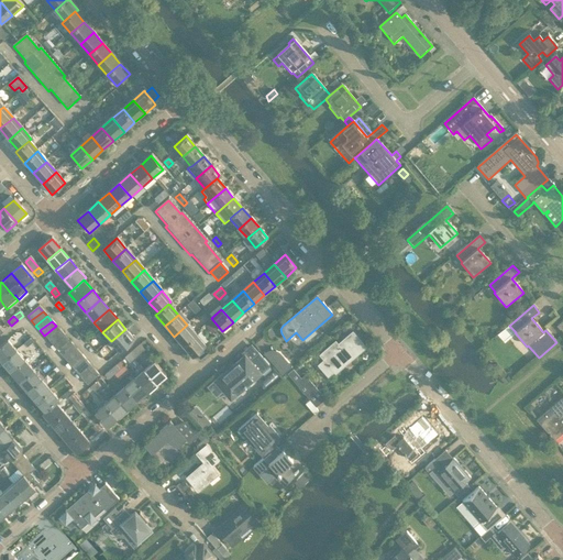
[(217,330),(211,324),(207,328),(212,335),(217,330)]
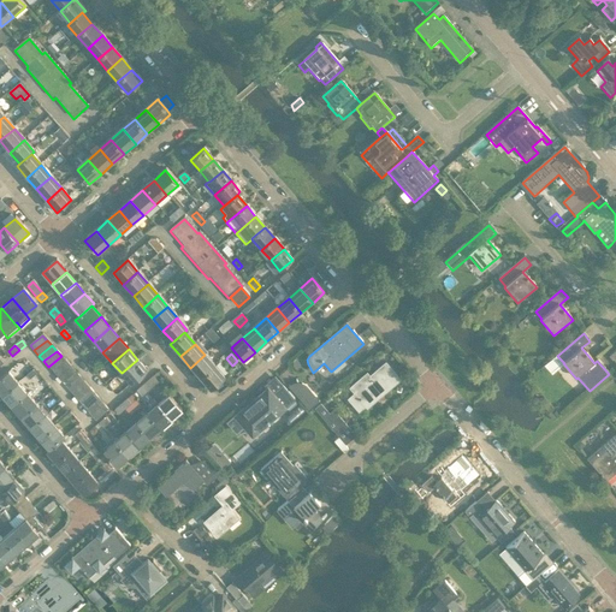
[(200,379),(214,367),(205,355),(190,368),(200,379)]
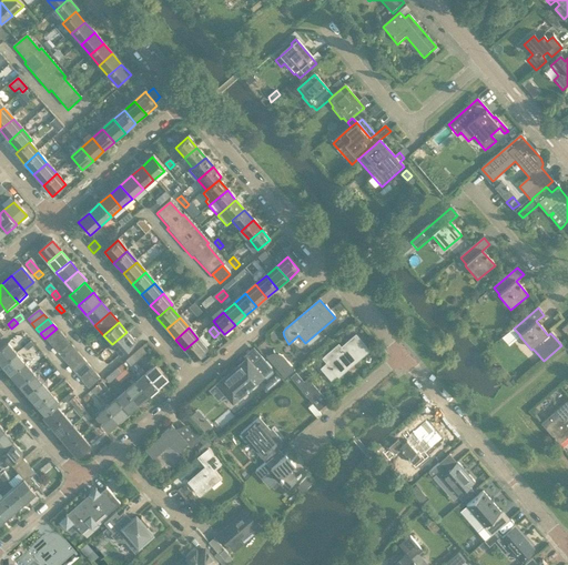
[(49,343),(60,334),(57,329),(44,339),(49,343)]
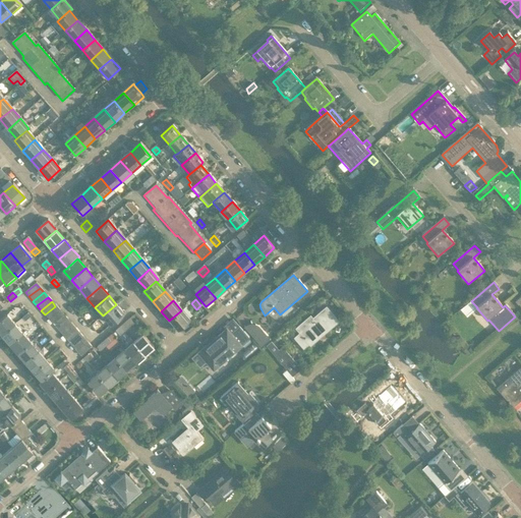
[(110,325),(124,313),(116,304),(103,315),(110,325)]
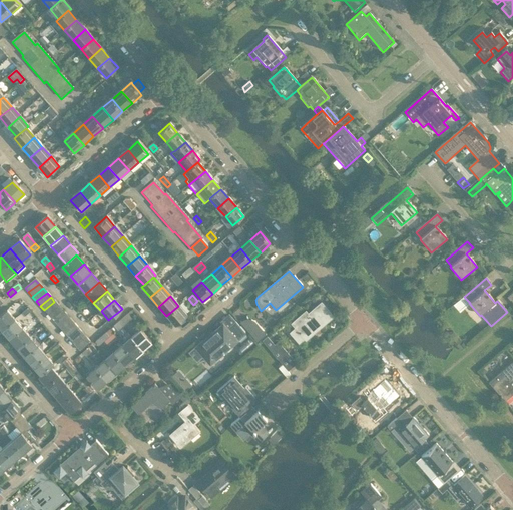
[(48,315),(59,306),(54,302),(44,310),(48,315)]
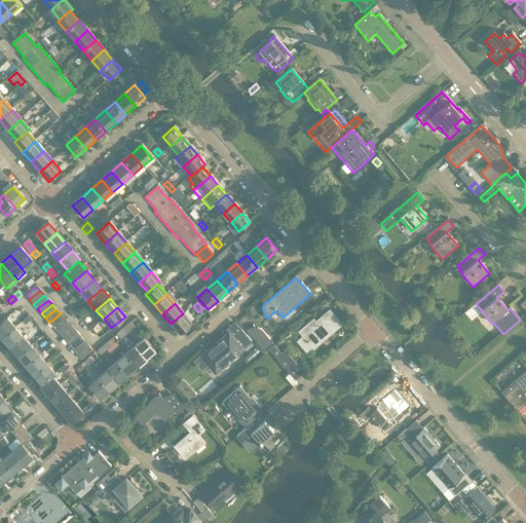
[(303,337),(297,342),(306,353),(312,348),(313,349),(341,326),(330,311),(313,326),(311,323),(299,333),(303,337)]
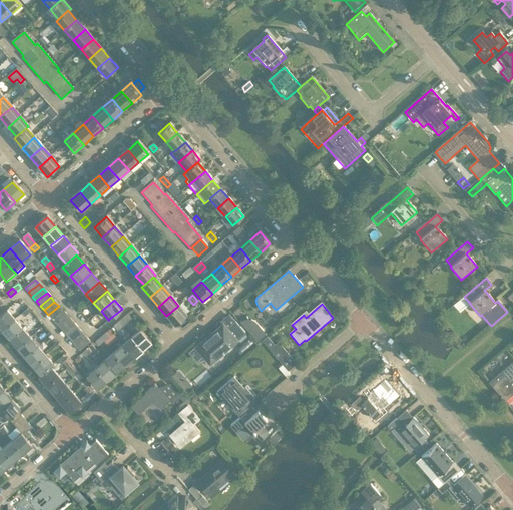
[(52,320),(63,311),(59,306),(48,315),(52,320)]
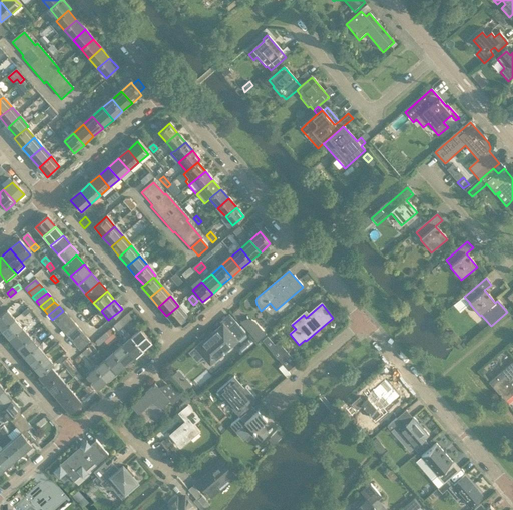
[(174,326),(187,315),(178,306),(166,316),(174,326)]
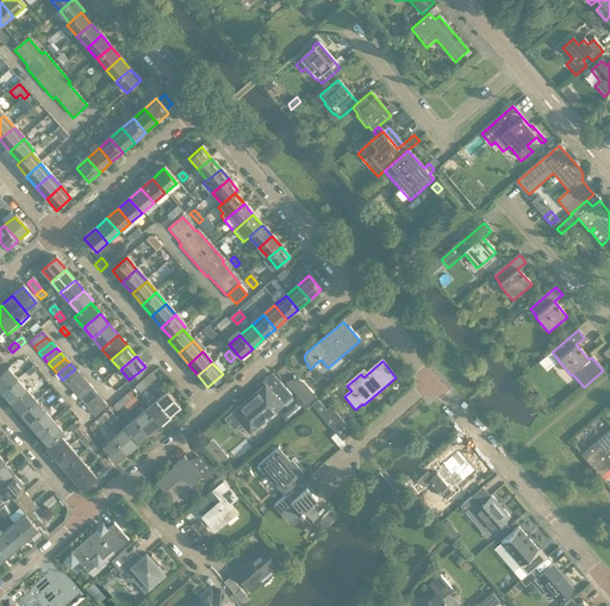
[(26,374),(30,379),(36,373),(32,368),(26,374)]
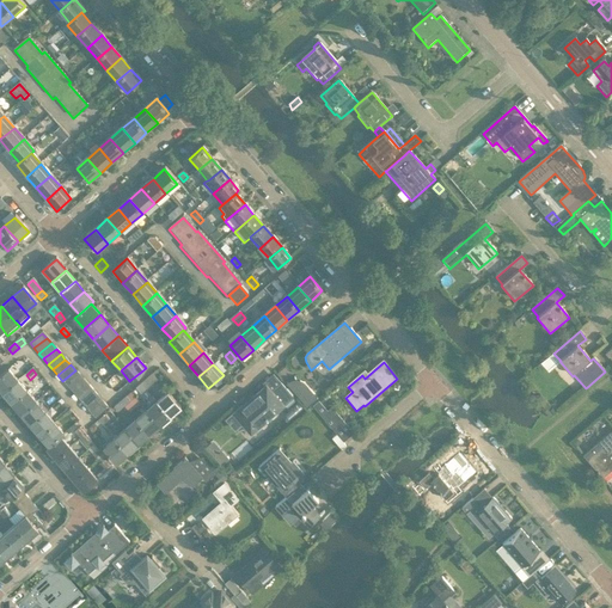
[(0,392),(2,394),(17,381),(8,370),(0,378),(0,392)]
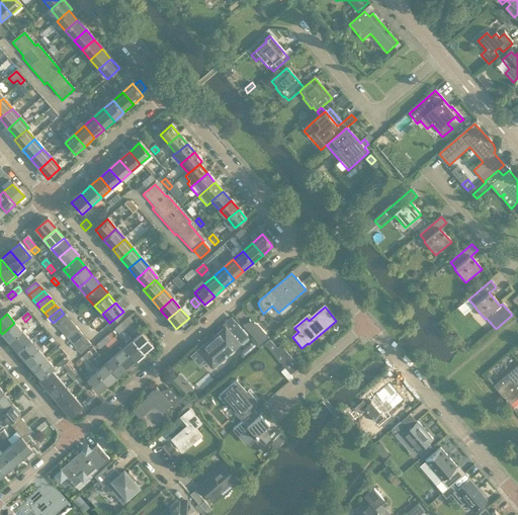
[(57,327),(67,319),(64,314),(53,323),(57,327)]
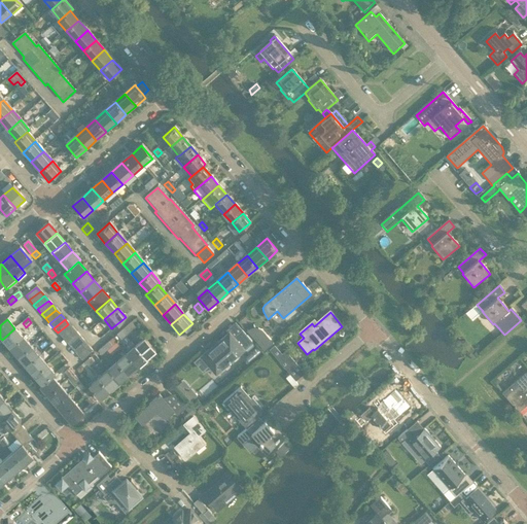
[(134,328),(131,324),(130,323),(120,332),(126,337),(134,328)]
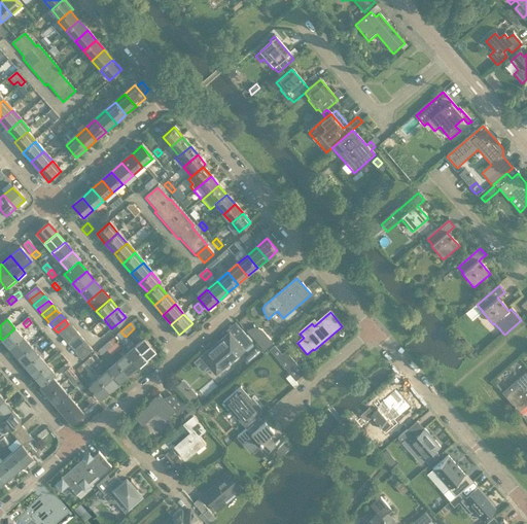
[(62,338),(72,328),(68,324),(58,333),(62,338)]
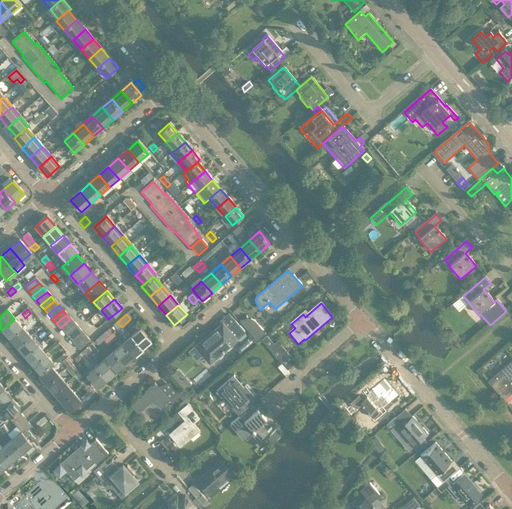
[(246,317),(246,319),(247,321),(243,326),(240,322),(240,323),(256,342),(265,335),(265,334),(264,335),(263,334),(260,331),(253,327),(251,325),(248,321),(247,319),(246,317)]
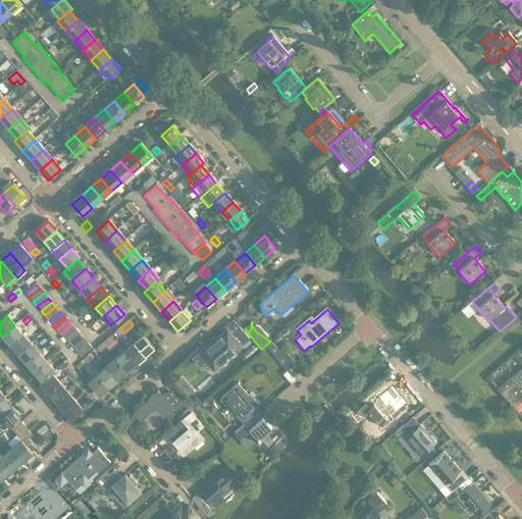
[(9,346),(22,334),(14,325),(2,336),(9,346)]
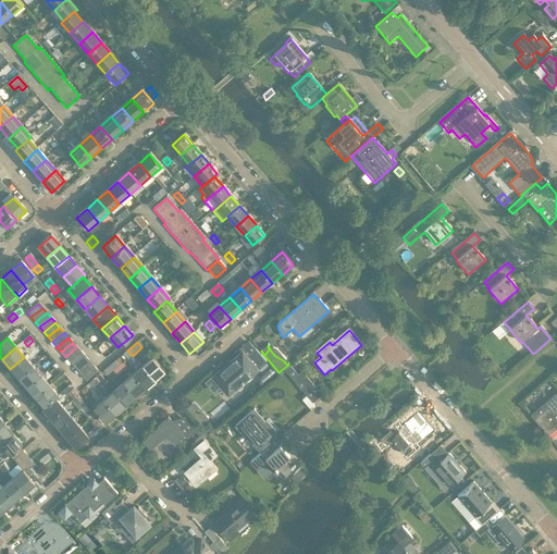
[(70,361),(81,353),(76,347),(65,357),(70,361)]
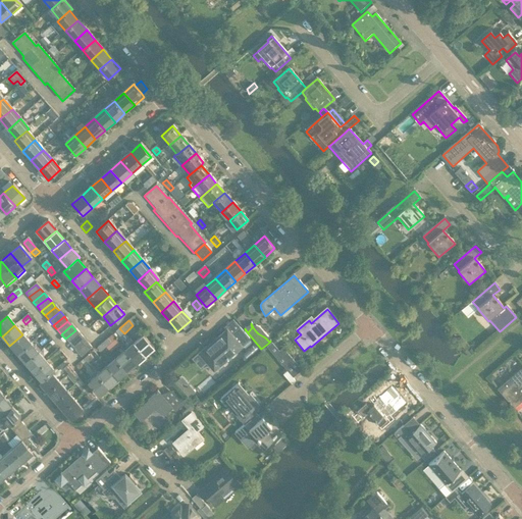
[(120,336),(124,333),(119,328),(115,331),(120,336)]
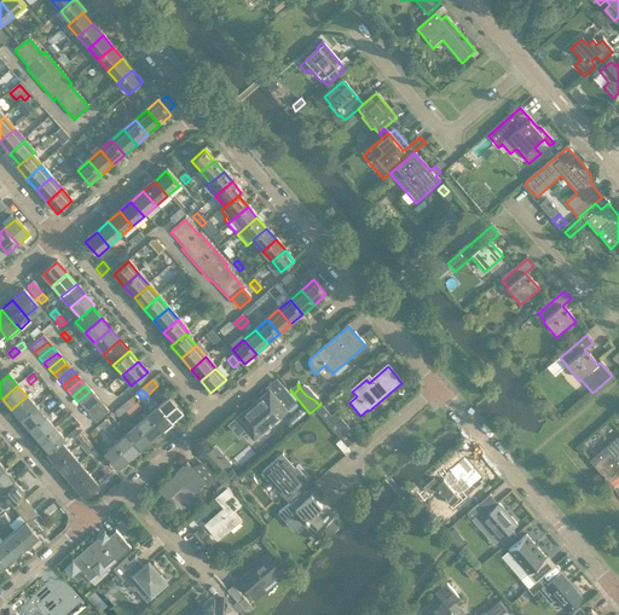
[(296,404),(284,389),(273,400),(268,394),(247,415),(246,412),(229,428),(236,436),(244,429),(256,442),(275,428),(271,424),(296,404)]
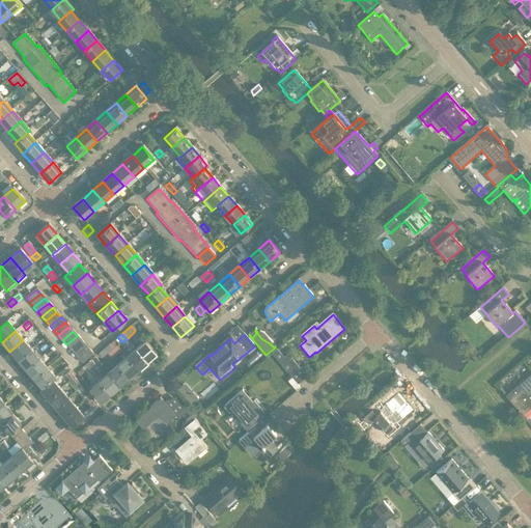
[(71,350),(81,340),(77,336),(66,344),(71,350)]
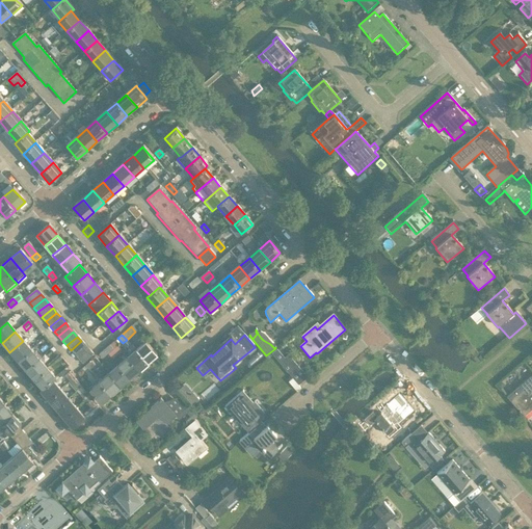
[(18,362),(31,350),(23,341),(9,352),(18,362)]
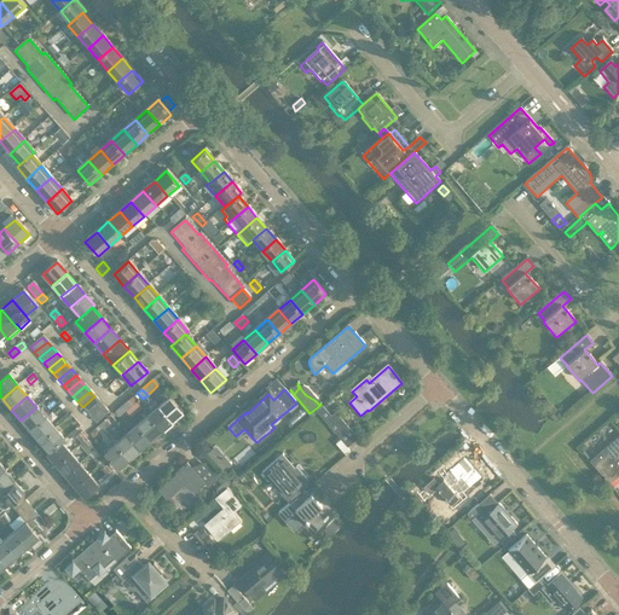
[(87,412),(99,402),(94,396),(82,407),(87,412)]
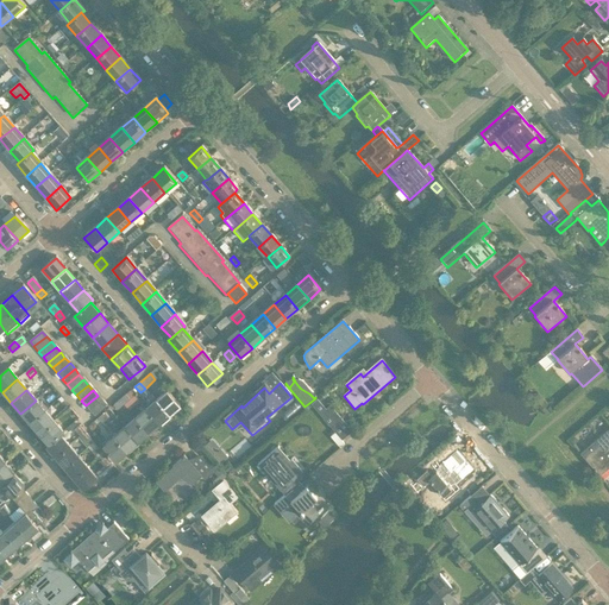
[(169,416),(180,407),(167,391),(156,401),(169,416)]
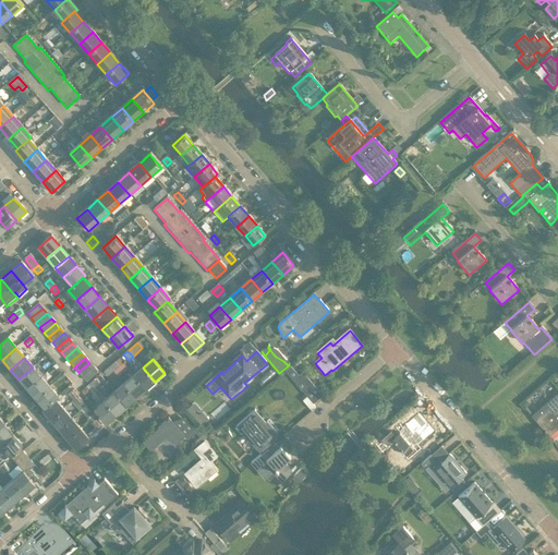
[(82,377),(94,368),(89,363),(79,372),(82,377)]
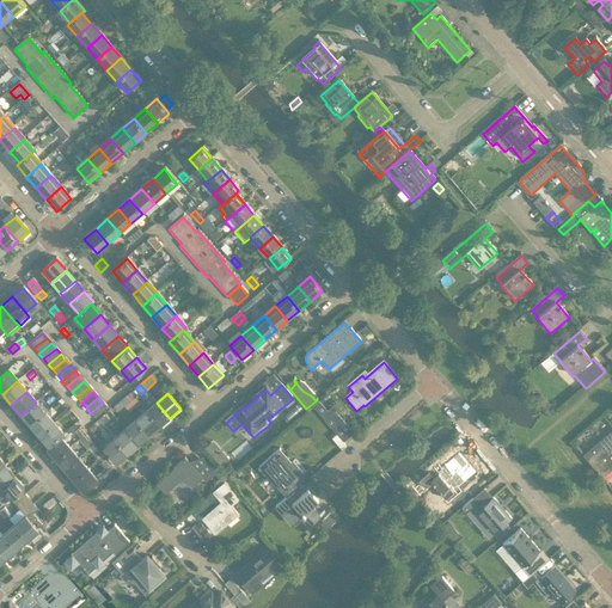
[(124,409),(130,403),(126,398),(120,404),(124,409)]
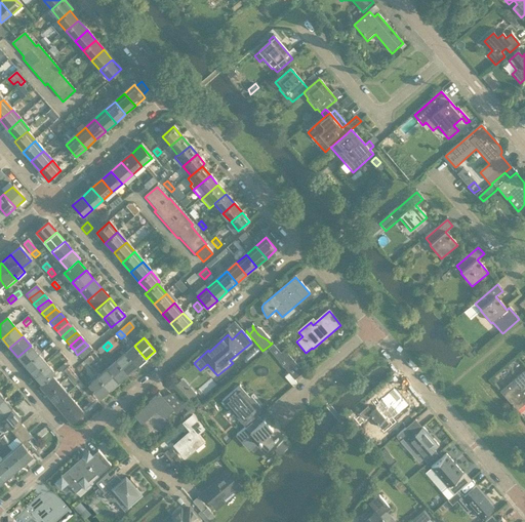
[(26,366),(38,355),(31,346),(17,357),(26,366)]
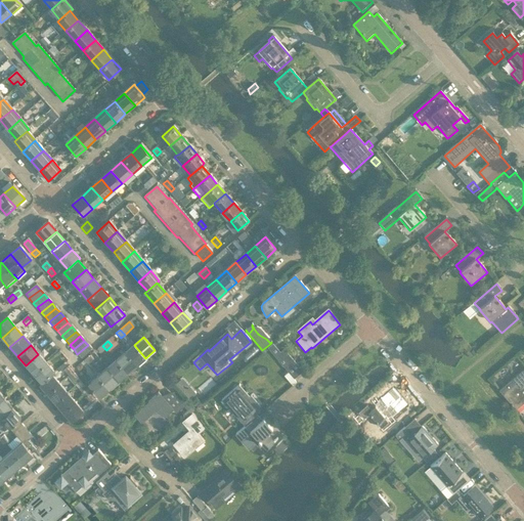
[(81,359),(92,350),(88,345),(77,354),(81,359)]
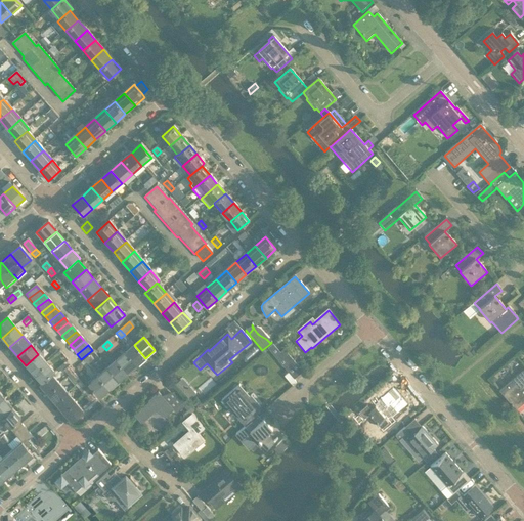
[(136,366),(145,358),(134,345),(125,353),(136,366)]
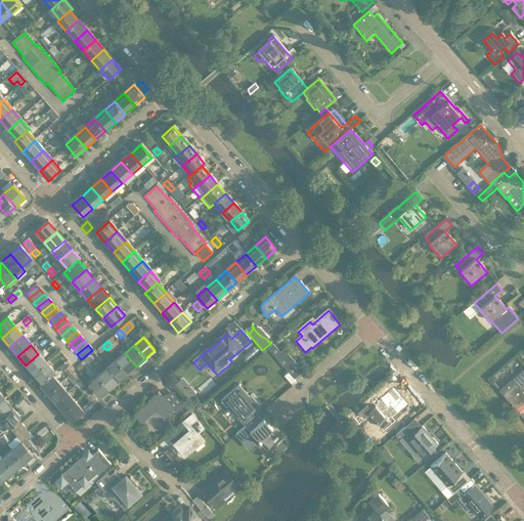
[(100,355),(106,350),(102,346),(97,350),(100,355)]
